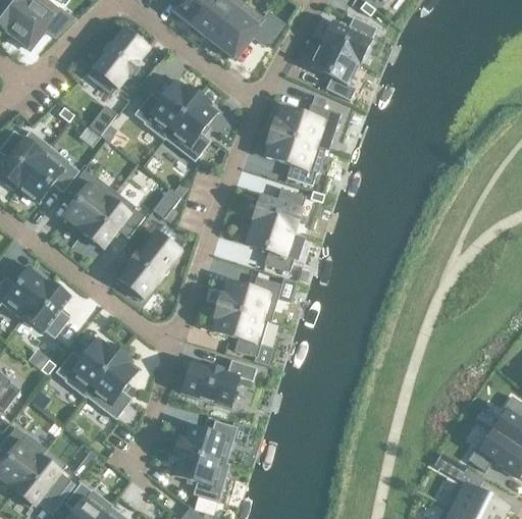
[(0,0),(0,28),(7,33),(32,0),(0,0)]
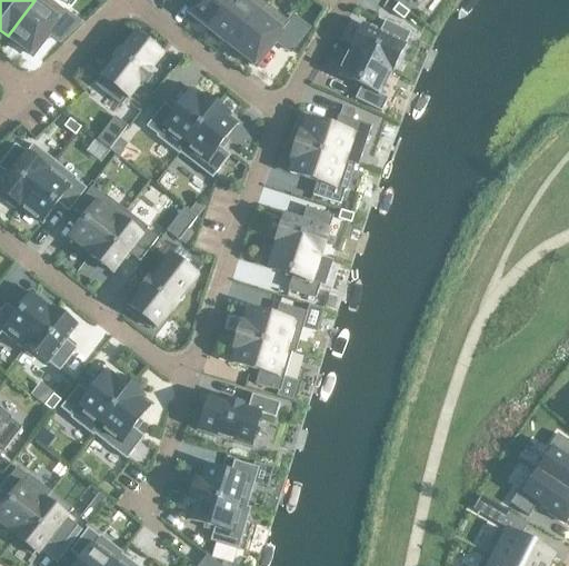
[(35,0),(8,36),(30,53),(49,29),(60,38),(79,20),(52,0),(35,0)]
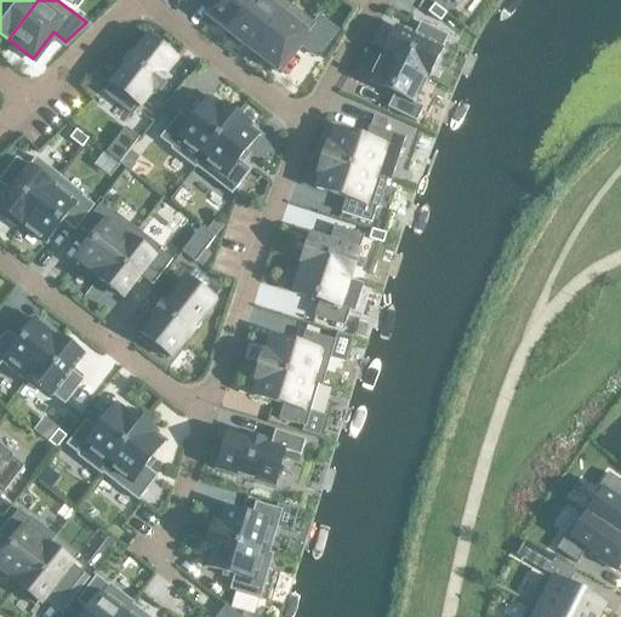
[(215,0),(205,12),(229,32),(254,0),(215,0)]
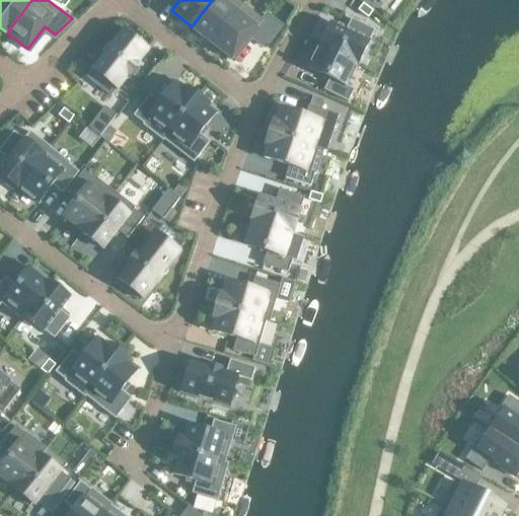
[(212,0),(192,26),(211,42),(242,1),(241,0),(212,0)]
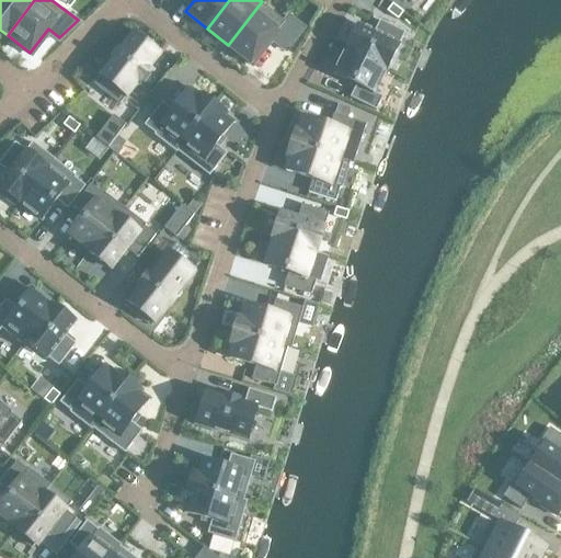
[(262,1),(228,45),(250,63),(270,36),(285,48),(304,25),(287,13),(284,18),(262,1)]
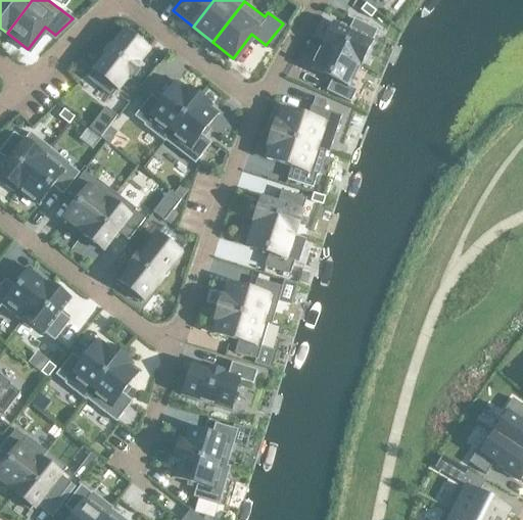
[(366,2),(360,8),(371,16),(376,10),(366,2)]
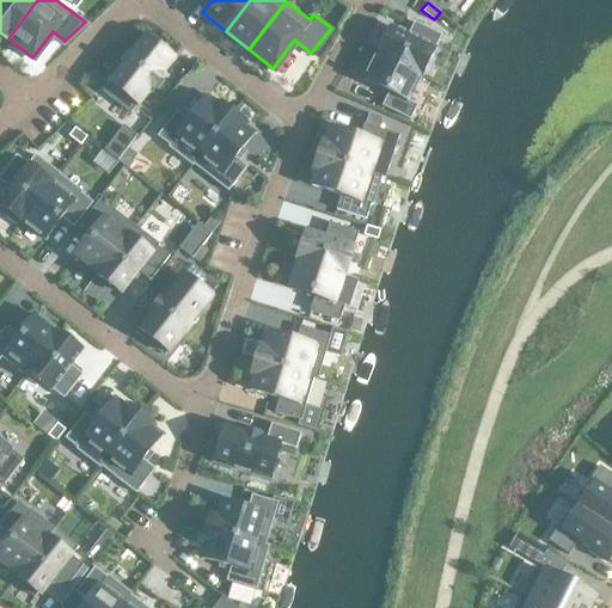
[(390,24),(377,51),(421,73),(441,31),(414,18),(408,32),(390,24)]
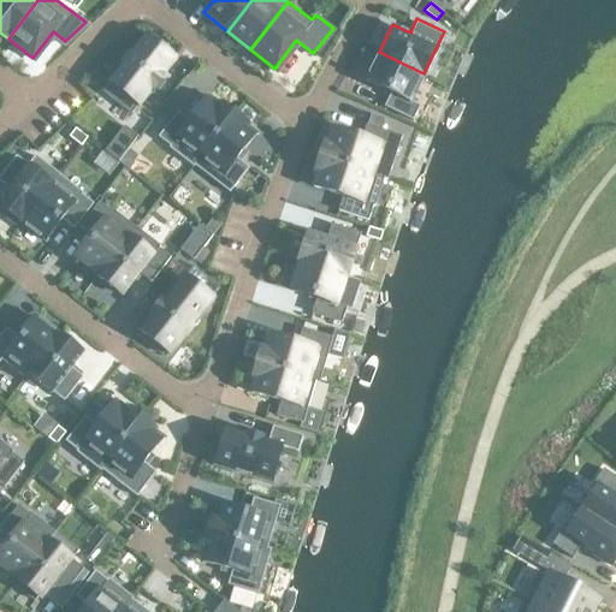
[(146,35),(102,89),(131,112),(150,87),(153,88),(164,73),(161,72),(173,57),(169,53),(172,48),(154,34),(150,39),(146,35)]
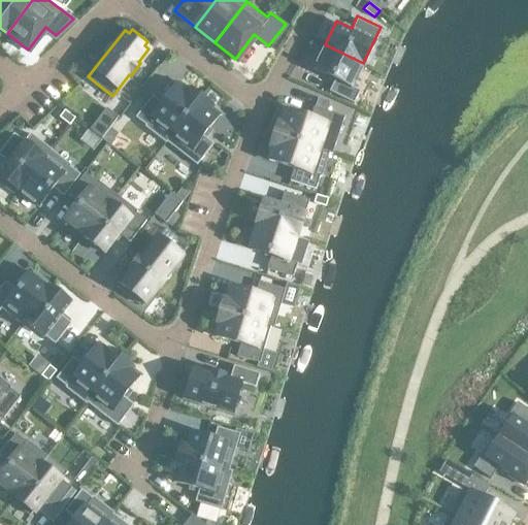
[(329,90),(353,101),(359,89),(352,86),(363,63),(325,44),(324,46),(320,45),(311,62),(316,64),(315,67),(335,77),(329,90)]
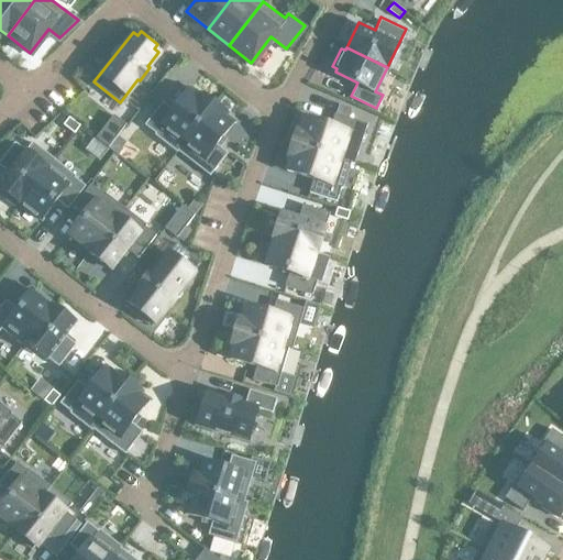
[(176,151),(177,150),(213,102),(200,92),(199,94),(190,87),(173,109),(162,101),(144,124),(155,132),(154,133),(176,151)]
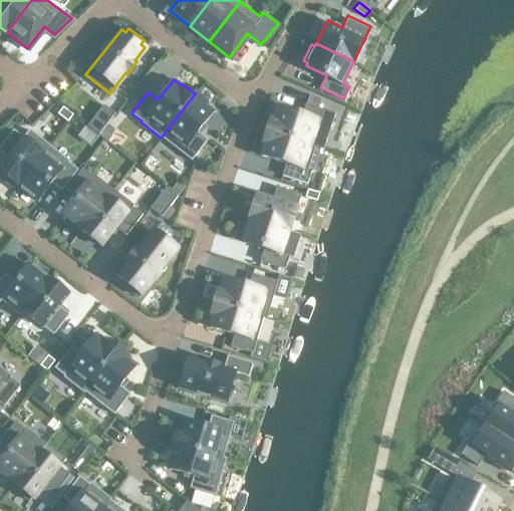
[(206,102),(195,93),(162,137),(192,159),(207,139),(197,131),(213,109),(206,103),(206,102)]
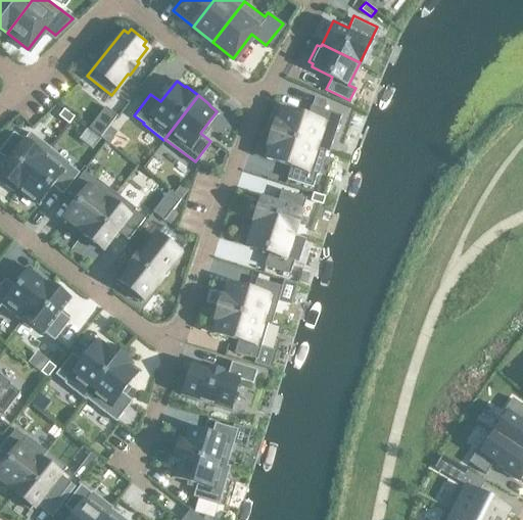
[(277,117),(272,133),(326,150),(329,151),(340,113),(311,104),(306,116),(282,108),(279,117),(277,117)]
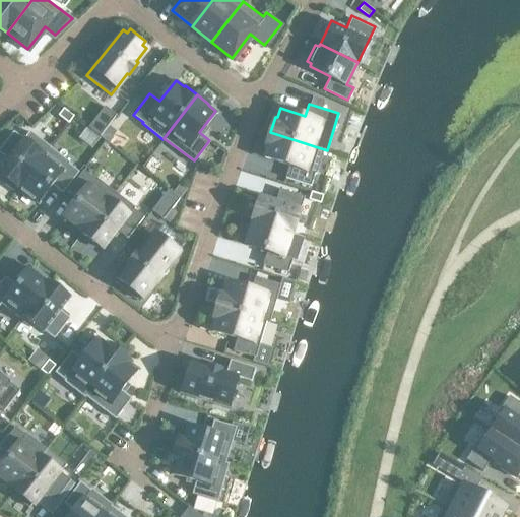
[(88,126),(100,134),(117,114),(105,105),(88,126)]
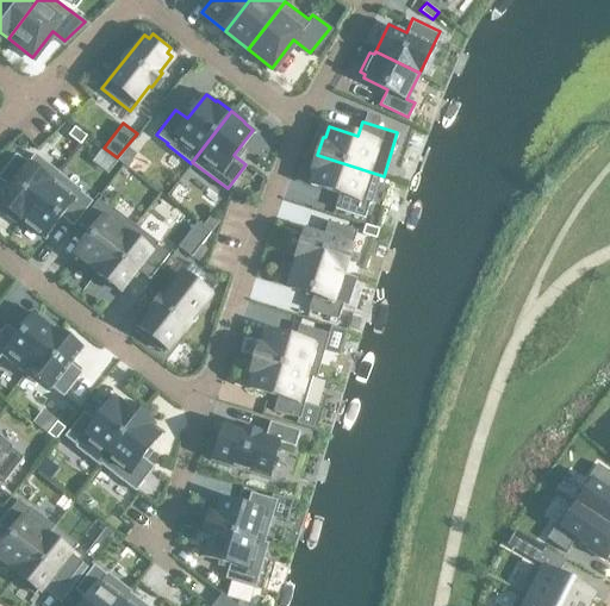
[(74,125),(68,133),(80,142),(86,135),(74,125)]
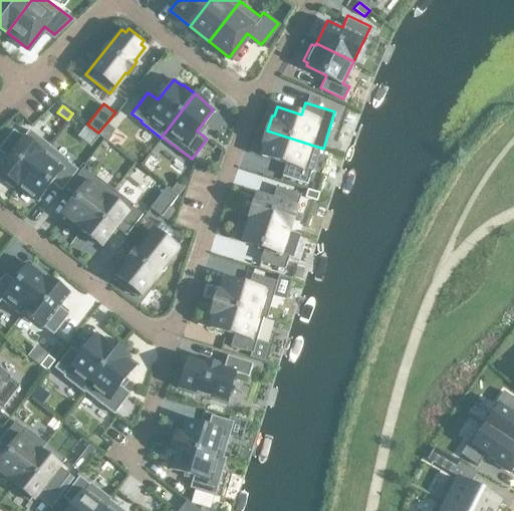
[(107,122),(98,133),(106,139),(114,128),(107,122)]
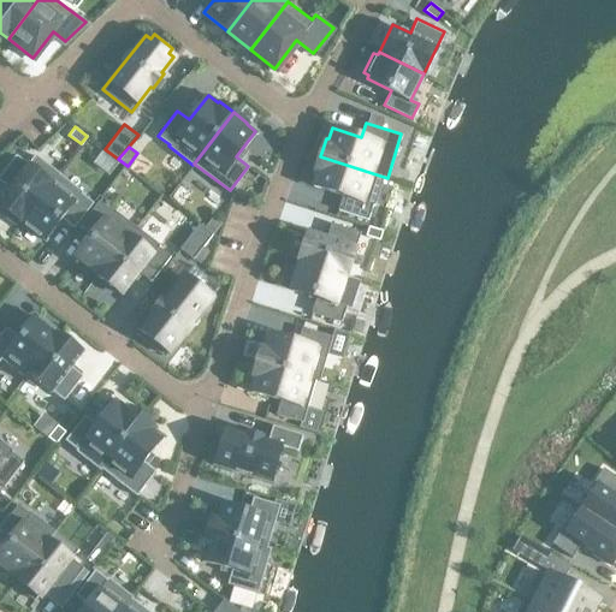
[(0,179),(9,186),(0,197),(0,212),(16,224),(18,220),(22,223),(22,221),(60,173),(60,172),(35,153),(28,162),(16,153),(0,173),(0,179)]
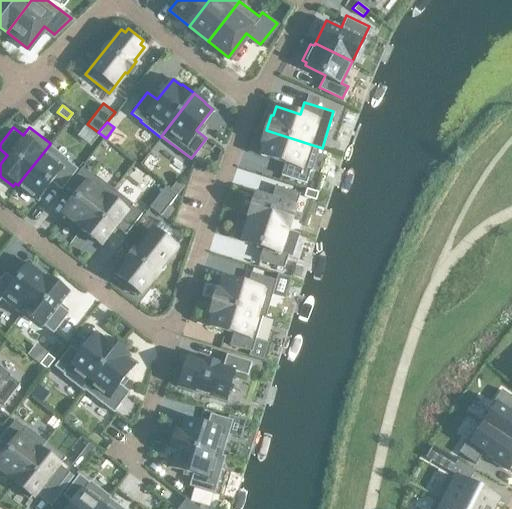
[(281,173),(306,182),(310,169),(311,169),(319,147),(266,130),(261,143),(263,144),(260,153),(284,161),(281,173)]
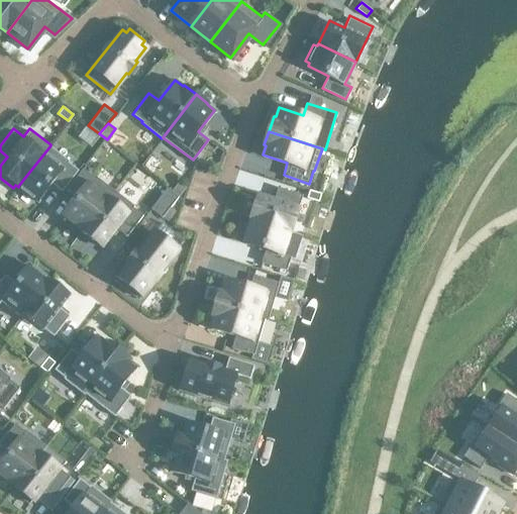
[(50,145),(18,186),(38,202),(53,183),(63,190),(79,169),(69,162),(70,160),(50,145)]
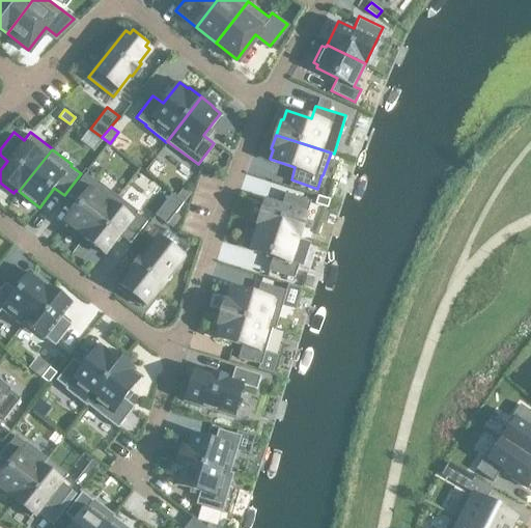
[(79,202),(64,220),(84,234),(116,194),(96,179),(95,181),(85,172),(68,194),(79,202)]
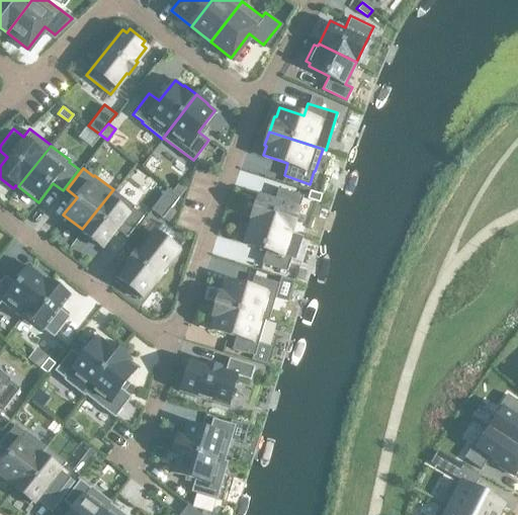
[(185,186),(179,182),(174,190),(179,194),(185,186)]
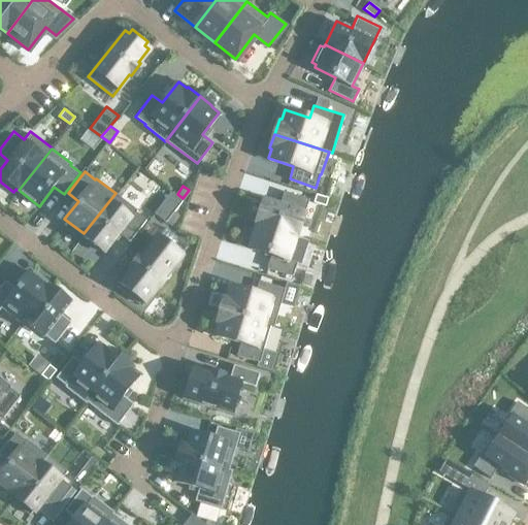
[(182,199),(171,190),(155,212),(166,221),(182,199)]
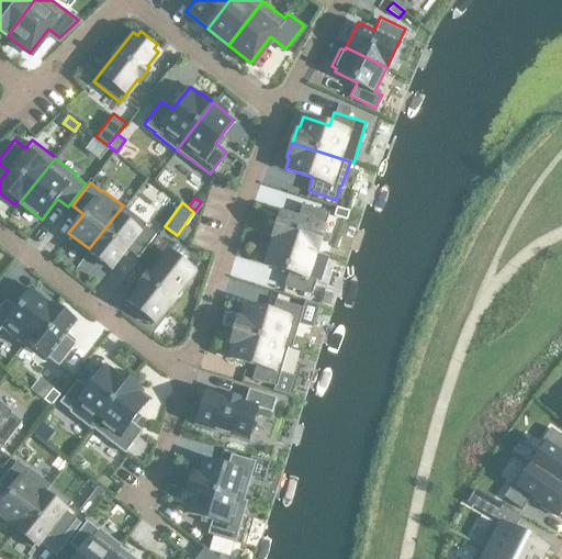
[(281,211),(273,237),(316,250),(328,211),(302,203),(298,216),(281,211)]
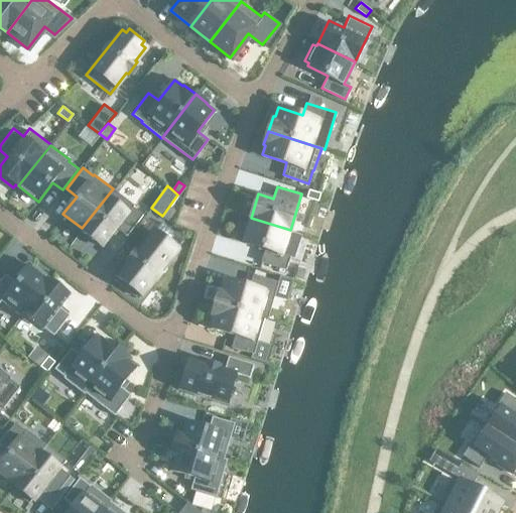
[(82,228),(81,229),(102,245),(116,227),(127,235),(142,214),(133,206),(134,205),(114,188),(113,188),(82,228)]
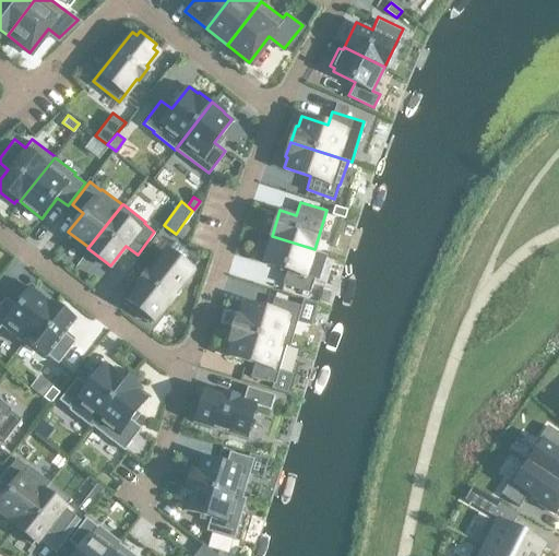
[(334,204),(331,213),(344,217),(347,209),(334,204)]
